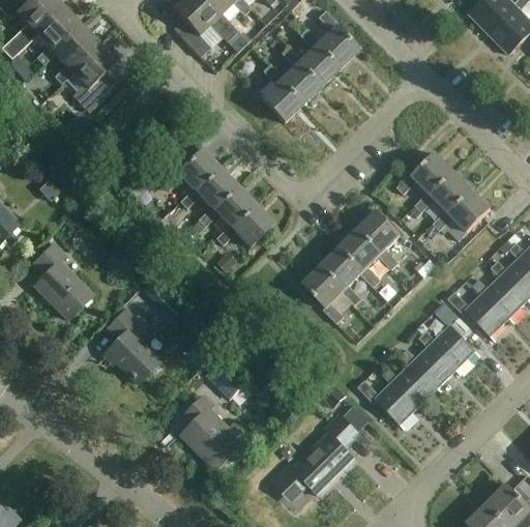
[(34,30),(62,4),(58,0),(9,0),(0,9),(10,20),(18,13),(28,25),(2,50),(11,58),(36,33),(34,30)]
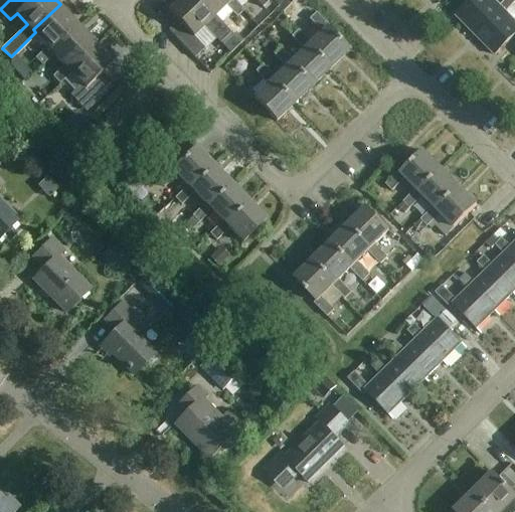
[(212,16),(196,0),(174,0),(167,7),(179,20),(170,28),(197,55),(205,47),(193,34),(203,24),(222,43),(234,32),(226,24),(215,13),(212,16)]
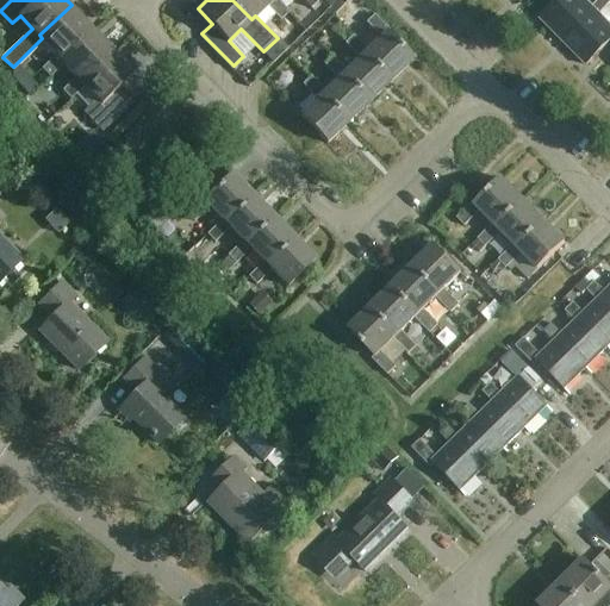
[(290,8),(281,0),(232,0),(251,19),(255,16),(268,2),(281,17),(290,8)]
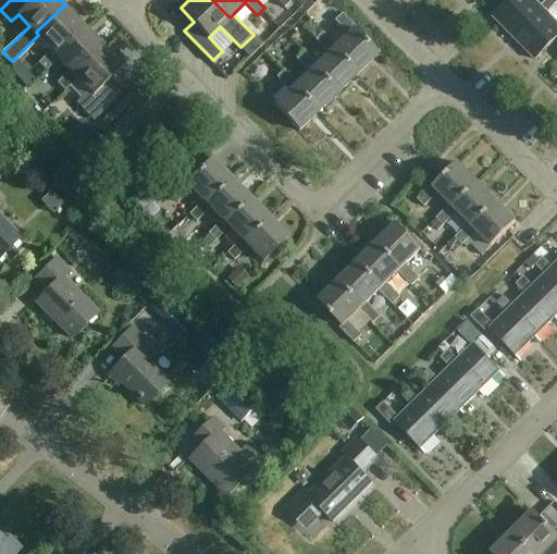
[(318,13),(330,1),(329,0),(316,0),(310,7),(318,13)]
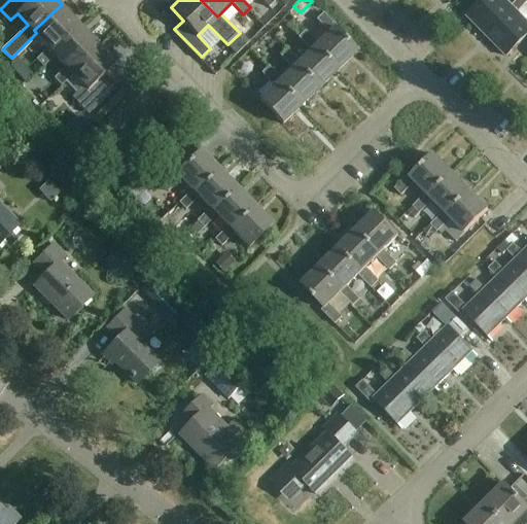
[(513,7),(511,5),(504,0),(480,0),(465,14),(485,35),(513,7)]
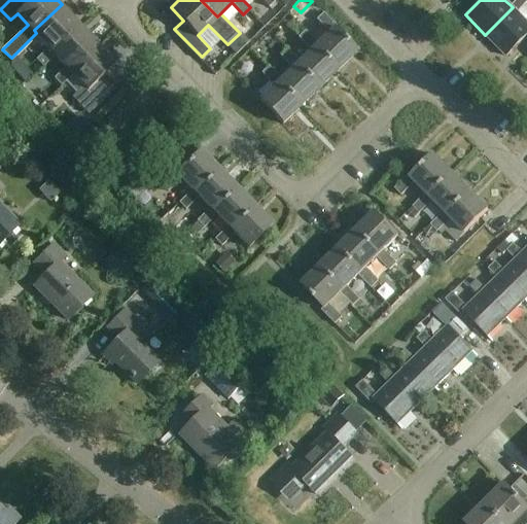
[(513,7),(485,35),(505,55),(526,33),(526,23),(517,11),(526,2),(524,0),(516,0),(511,5),(513,7)]
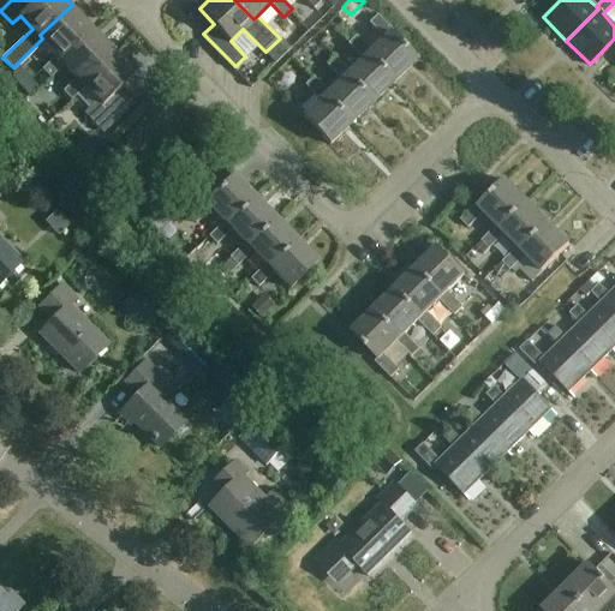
[(72,5),(40,35),(42,39),(55,52),(41,65),(49,73),(64,60),(60,58),(93,27),(72,5)]
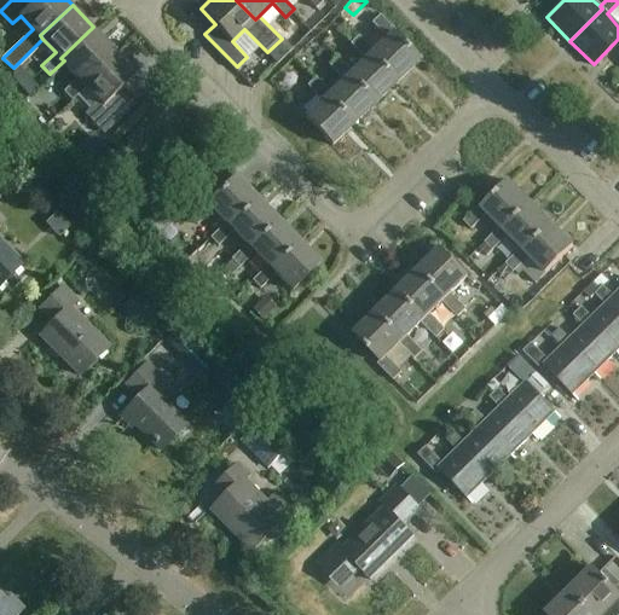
[(369,51),(397,79),(417,58),(391,30),(393,28),(377,12),(369,21),(383,36),(371,48),(369,51)]
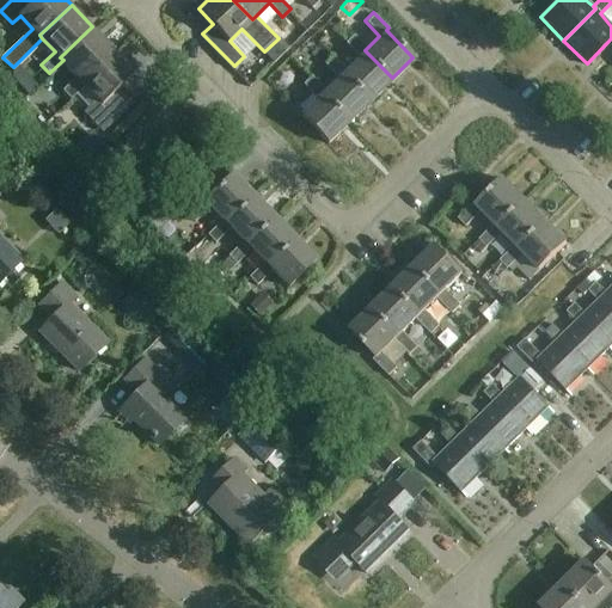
[(80,79),(112,48),(92,26),(60,57),(63,60),(75,73),(62,86),(71,94),(78,88),(84,83),(80,79)]
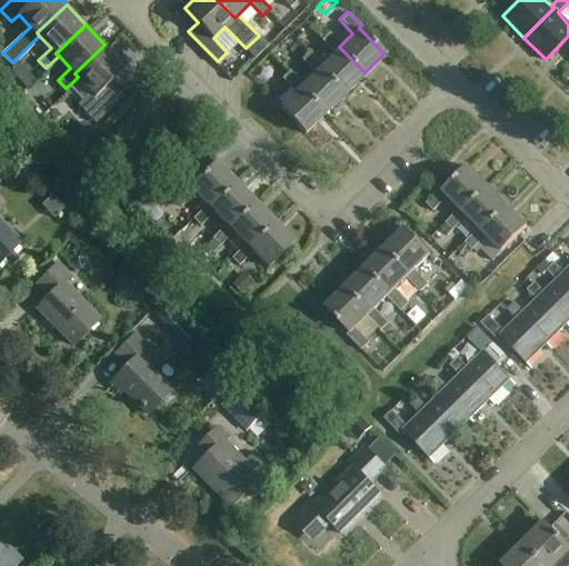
[(320,66),(345,90),(365,72),(339,47),(341,45),(327,30),(320,37),(333,51),(322,62),(320,66)]
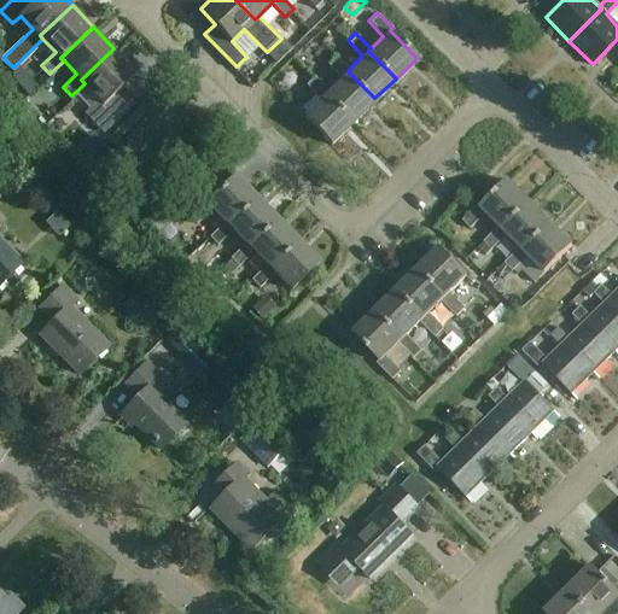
[(281,39),(267,52),(277,62),(290,48),(281,39)]
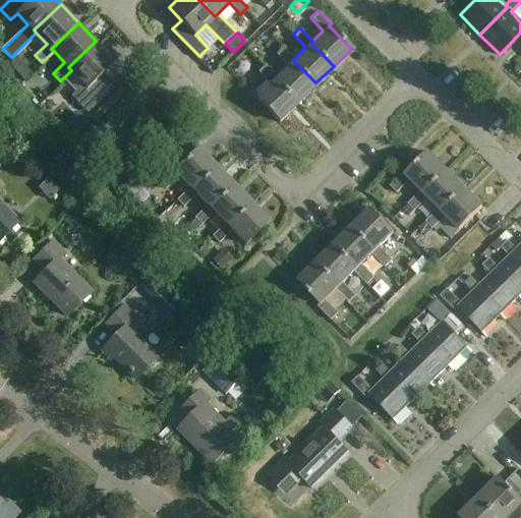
[(91,88),(106,73),(103,70),(114,60),(96,41),(68,67),(71,70),(82,81),(70,92),(78,100),(91,88)]
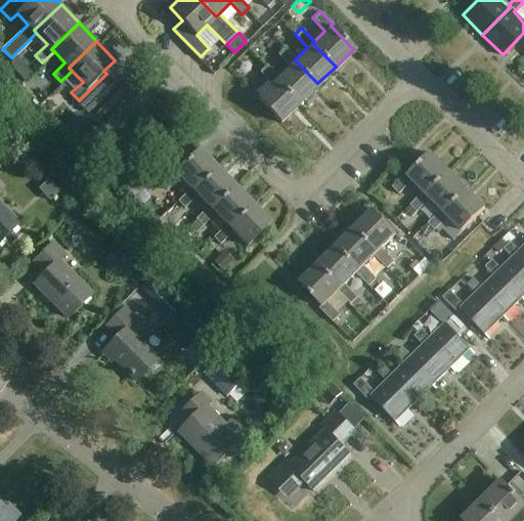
[(276,78),(299,101),(317,83),(295,60),(297,57),(284,44),(276,51),(290,64),(278,76),(276,78)]
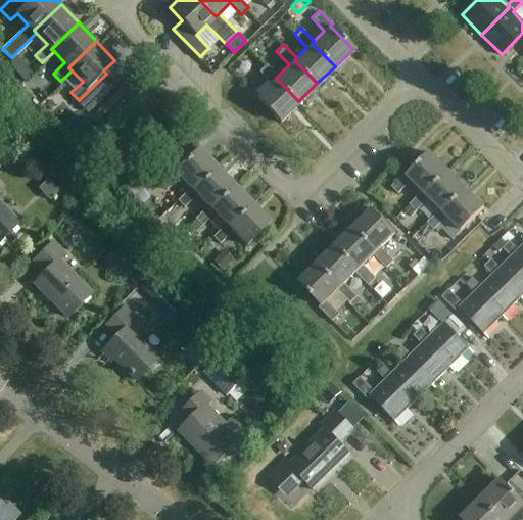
[(276,78),(278,76),(265,62),(258,68),(271,82),(255,97),(279,121),(298,101),(276,78)]
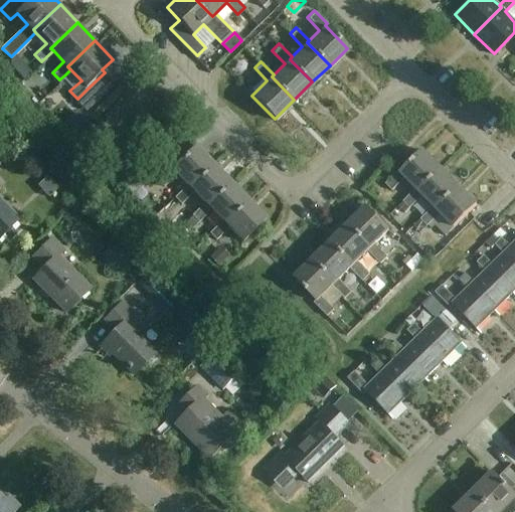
[(90,87),(77,99),(86,108),(113,81),(105,72),(90,87)]
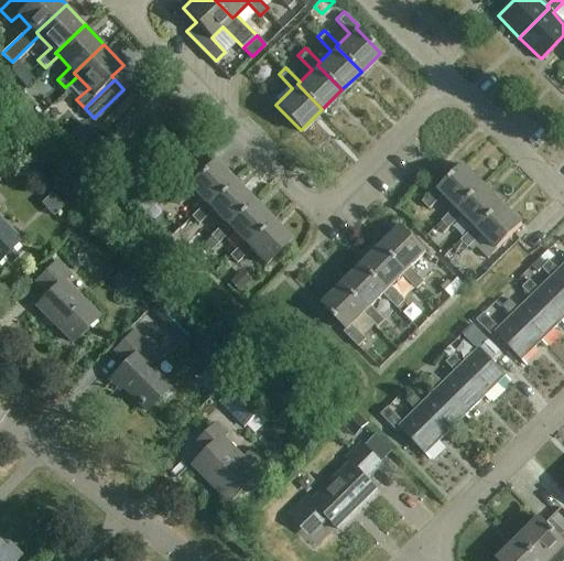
[(0,159),(4,164),(14,154),(4,144),(0,149),(0,159)]
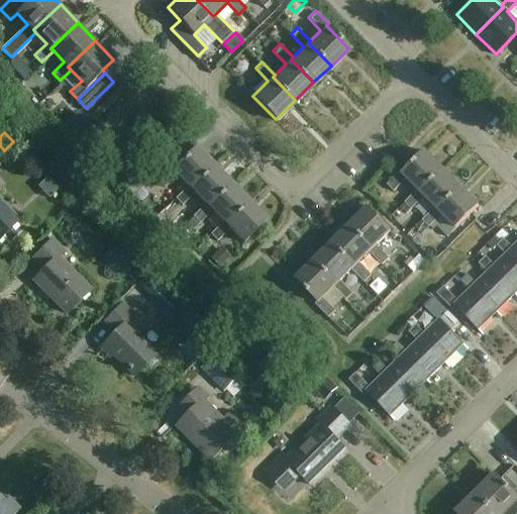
[(192,187),(215,165),(196,145),(174,168),(172,165),(158,178),(165,185),(178,172),(189,184),(192,187)]
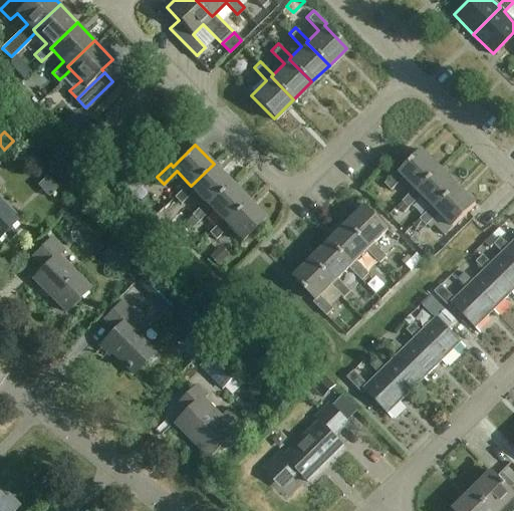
[(416,189),(440,166),(422,148),(398,171),(397,169),(383,182),(391,189),(404,176),(414,187),(416,189)]
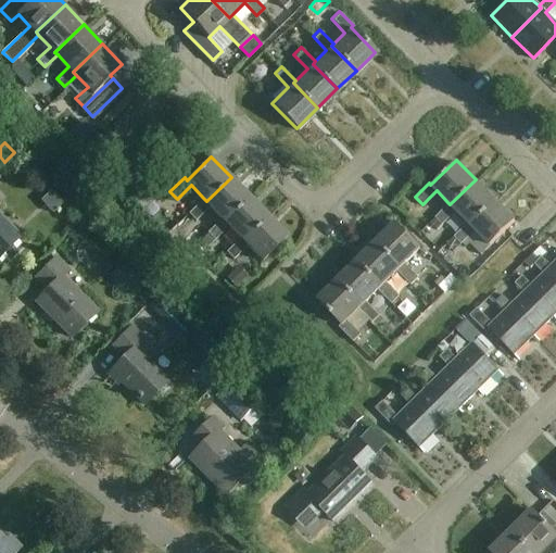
[(206,201),(203,198),(189,212),(196,218),(210,205),(220,216),(224,218),(248,195),(231,177),(206,201)]
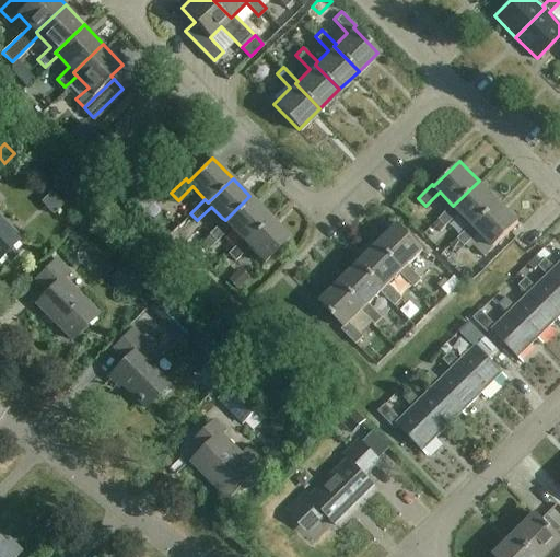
[(471,224),(497,199),(479,181),(453,206),(451,204),(438,218),(444,224),(458,211),(469,223),(471,224)]
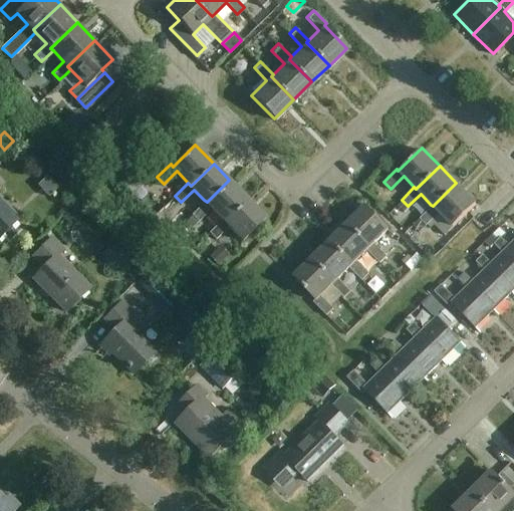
[(137,178),(127,187),(141,199),(147,192),(142,187),(144,184),(145,185),(152,177),(142,168),(141,167),(134,175),(135,176),(137,178)]
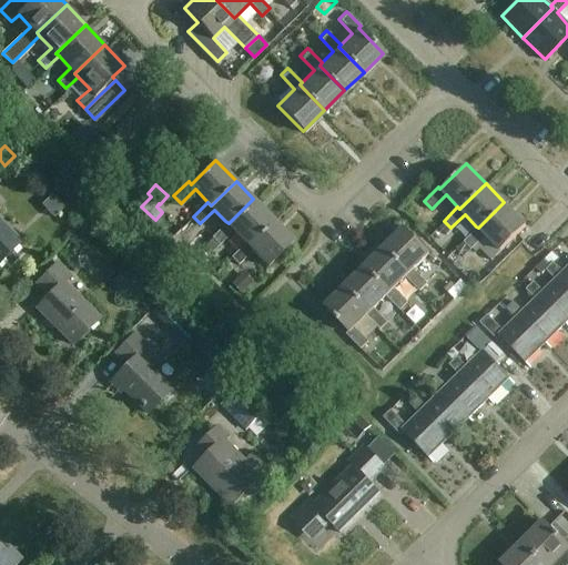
[(233,229),(245,241),(247,243),(273,219),(253,199),(229,223),(225,221),(212,235),(213,236),(205,243),(212,250),(219,243),(233,229)]
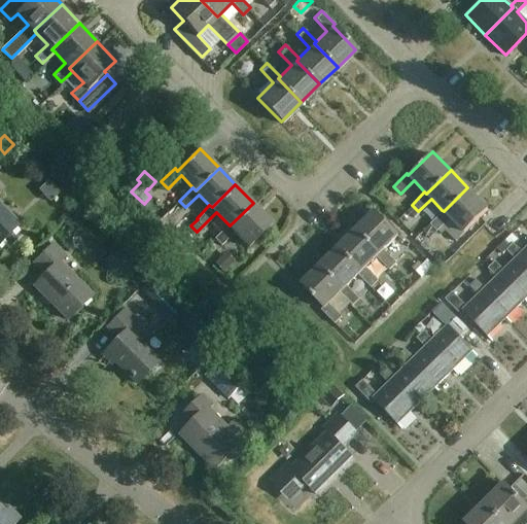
[(442,210),(429,222),(435,230),(449,216),(464,232),(488,208),(487,207),(467,187),(444,211),(442,210)]
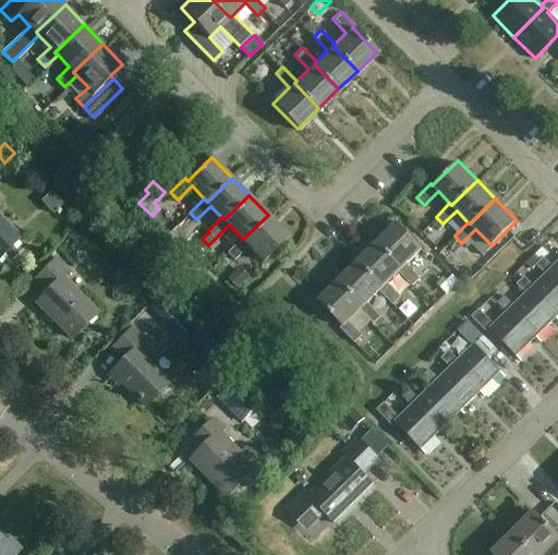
[(0,255),(21,234),(0,213),(0,255)]
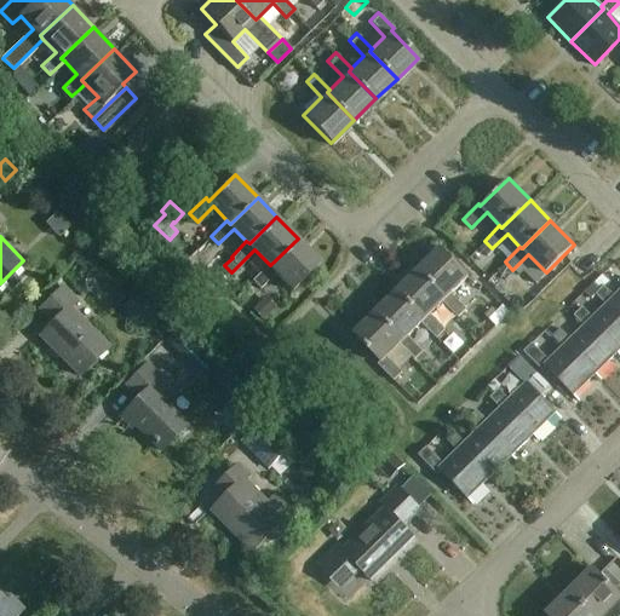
[(270,265),(268,263),(252,278),(259,287),(275,271),(292,288),(320,262),(298,239),(270,265)]
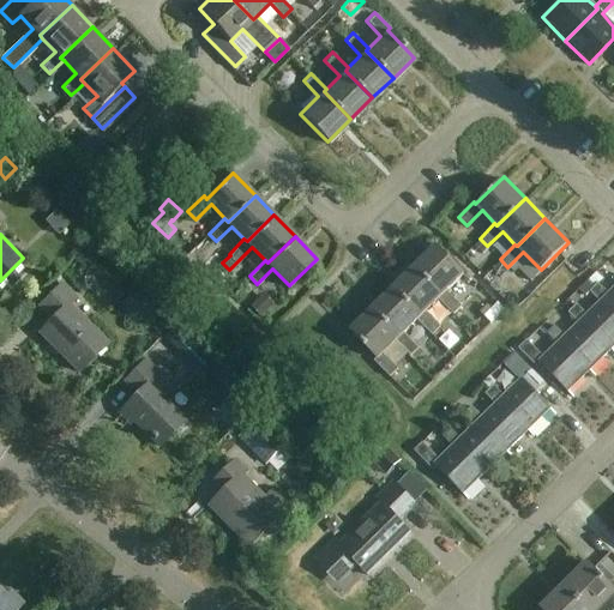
[(439,293),(445,288),(463,270),(437,243),(414,266),(439,293)]
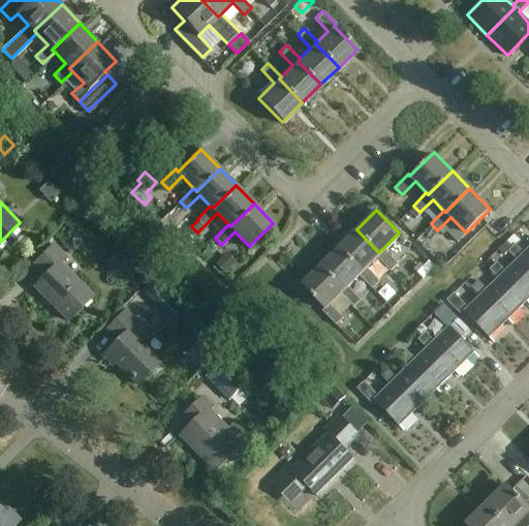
[(65,222),(74,231),(83,223),(73,214),(65,222)]
